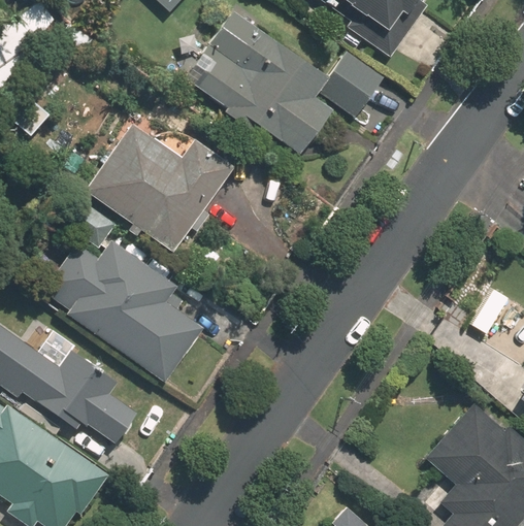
[(57,21),(40,0),(36,0),(0,29),(0,81),(34,55),(27,45),(57,21)]
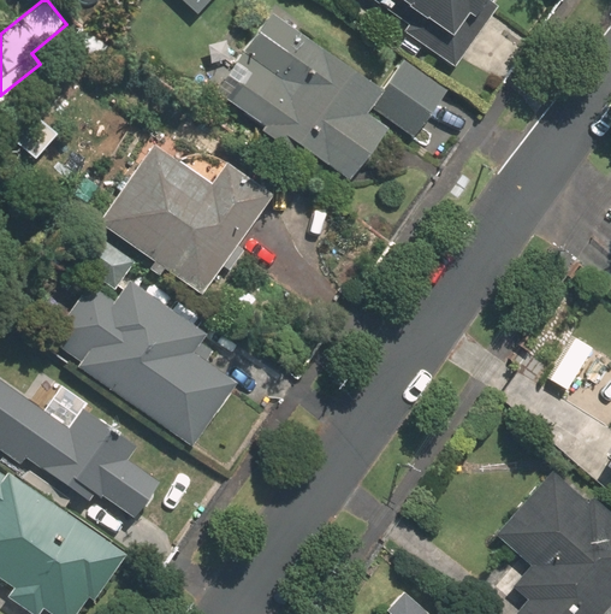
[(184,0),(200,12),(209,0),(184,0)]
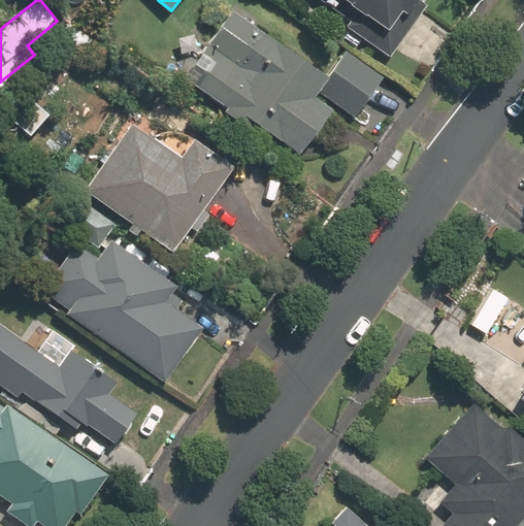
[(320,0),(322,1),(322,0),(339,0),(366,19),(356,33),(390,57),(428,2),(425,0),(320,0)]
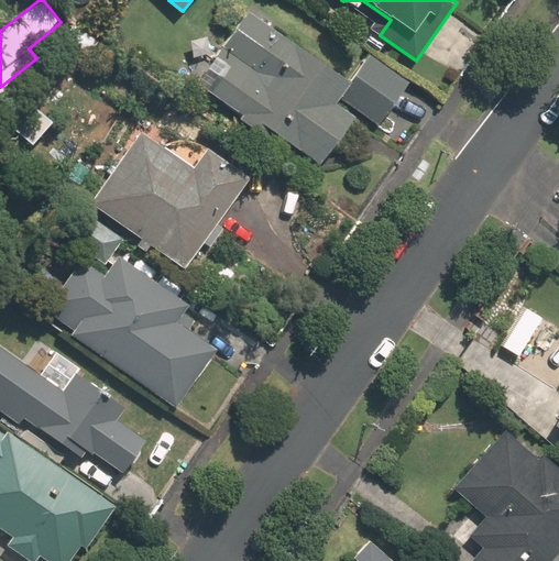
[(349,80),(247,12),(198,85),(241,113),(237,121),(258,134),(264,125),(319,163),(352,113),(335,101),(349,80)]
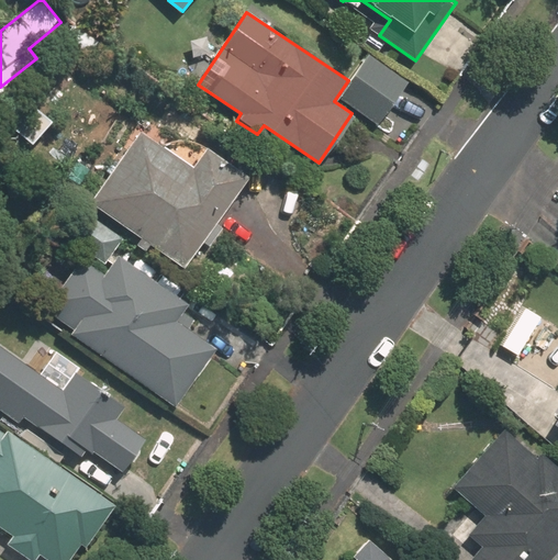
[(410,78),(371,53),(341,98),(380,123),(410,78)]
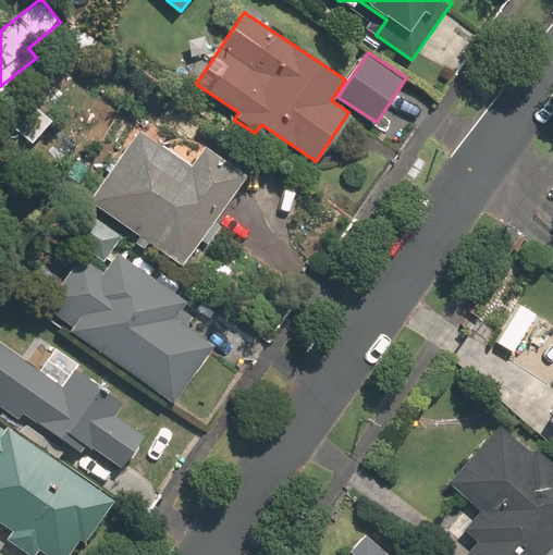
[(188,167),(133,130),(84,200),(181,268),(244,175),(203,146),(188,167)]
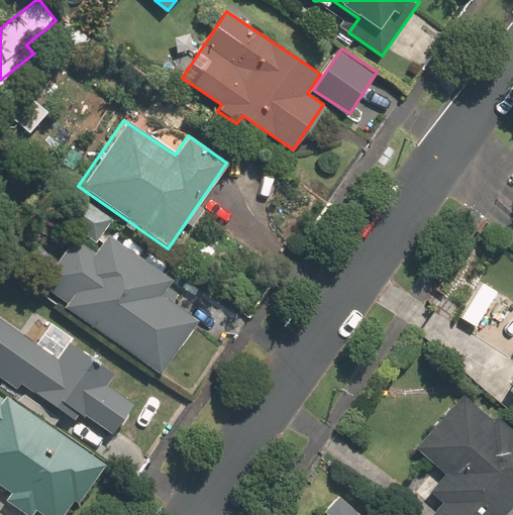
[(90,251),(71,238),(41,281),(71,300),(65,308),(162,374),(198,320),(161,295),(173,278),(104,231),(90,251)]
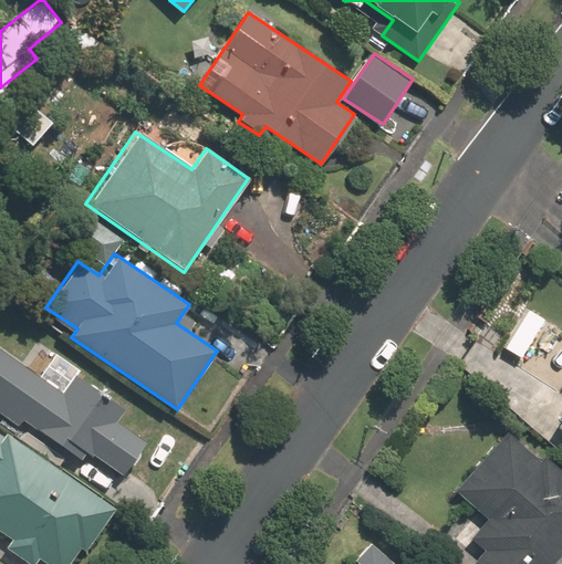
[(0,351),(0,416),(17,429),(23,419),(84,461),(90,453),(122,476),(146,441),(117,421),(126,409),(75,373),(61,394),(0,351)]
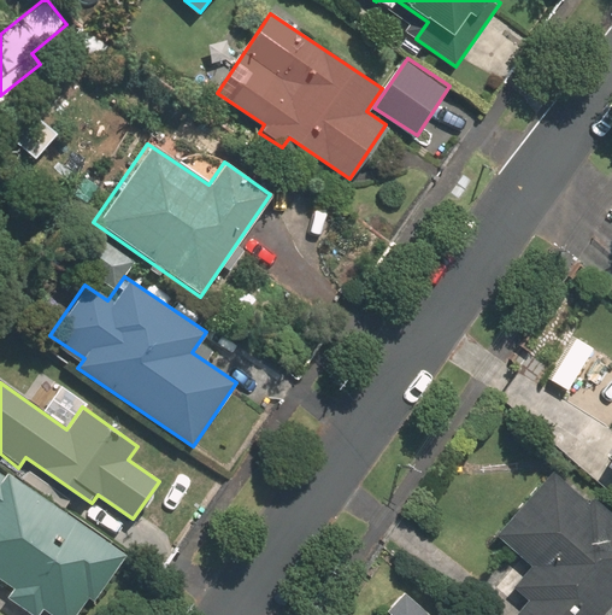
[(611,515),(554,466),(499,536),(533,562),(515,584),(531,597),(517,614),(611,614),(611,515)]
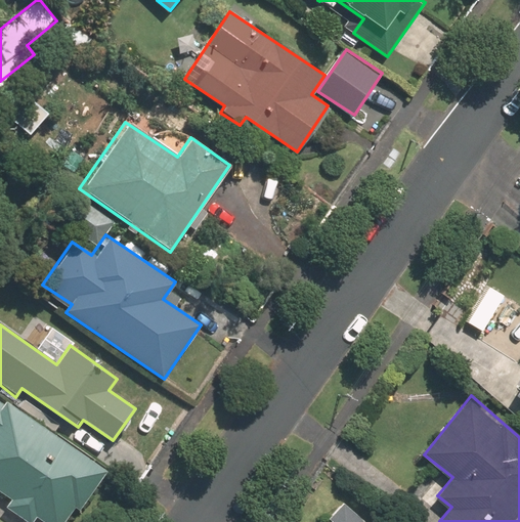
[(0,491),(11,499),(5,509),(23,521),(35,521),(38,517),(44,521),(63,521),(76,506),(79,509),(107,469),(6,396),(0,404),(0,403),(0,491)]
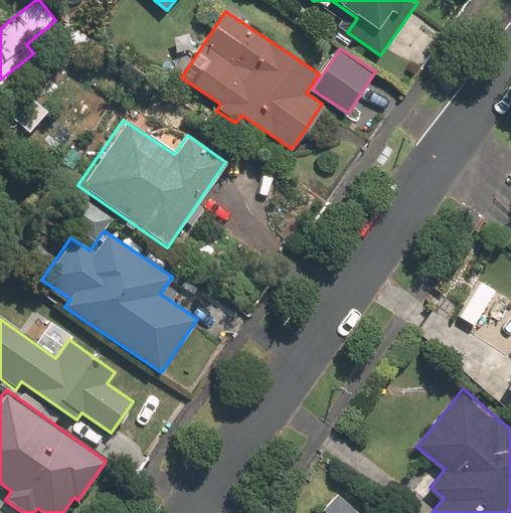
[(359,512),(336,493),(319,512),(359,512)]
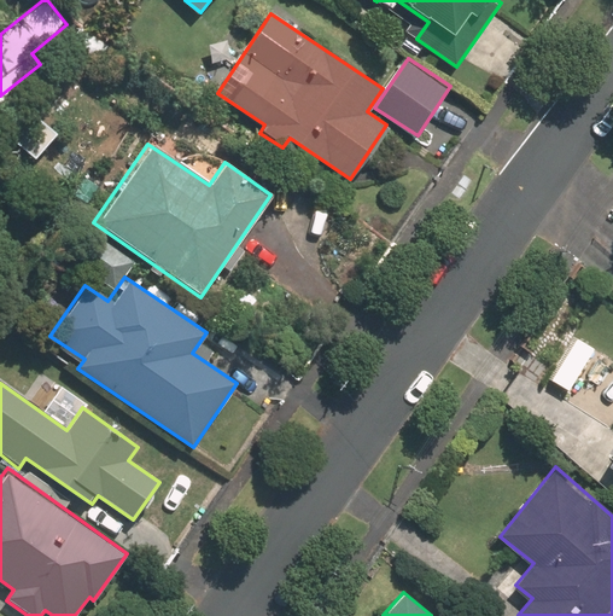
All buildings are outlined.
